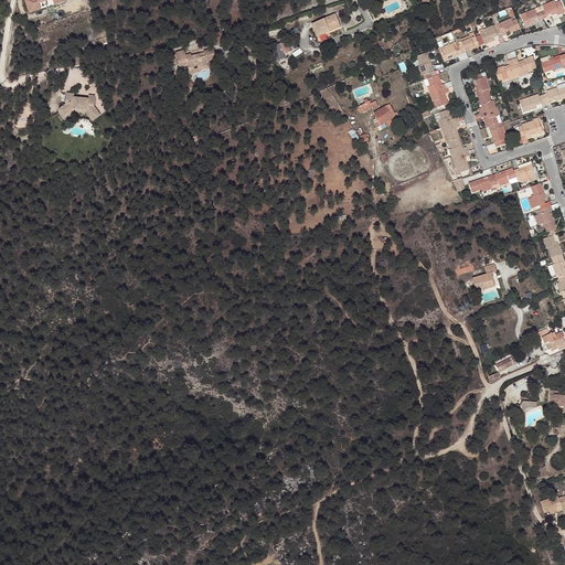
[(68,1),(67,0),(24,0),(29,12),(68,1)]
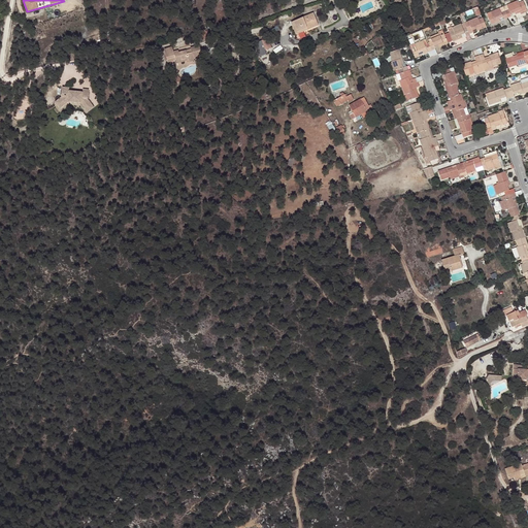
[(171,1),(169,0),(165,0),(157,5),(159,8),(171,1)]
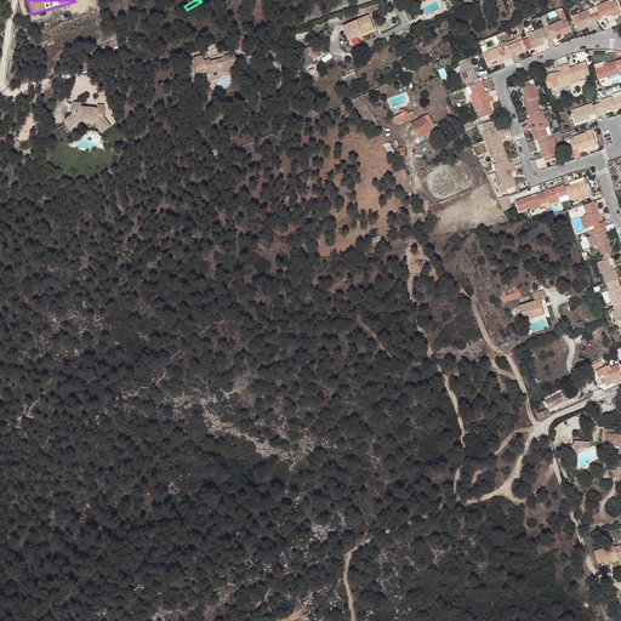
[(608,0),(607,0),(591,7),(596,21),(600,18),(599,16),(604,13),(608,12),(608,15),(619,11),(614,0),(609,3),(608,0)]
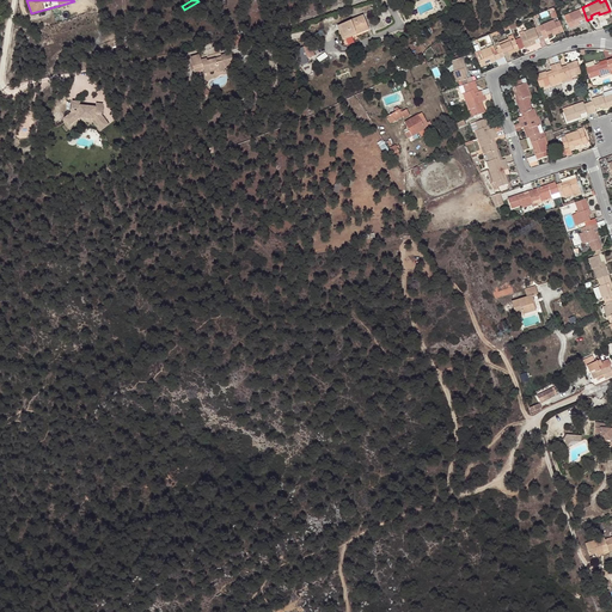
[(587,20),(582,7),(563,16),(568,28),(575,25),(574,22),(577,20),(582,19),(583,22),(587,20)]
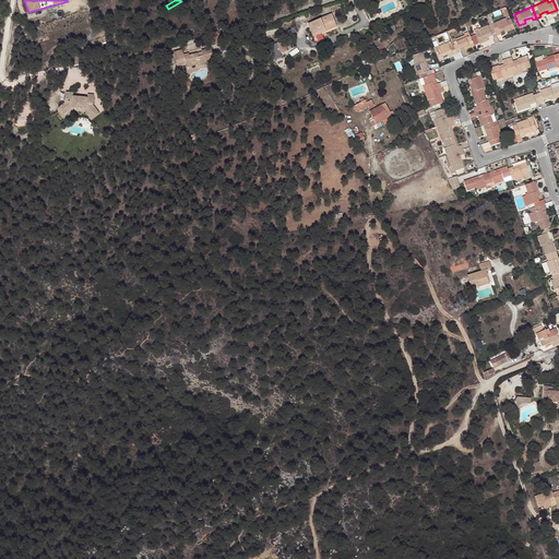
[(337,27),(332,14),(310,23),(314,34),(325,30),(326,32),(337,27)]
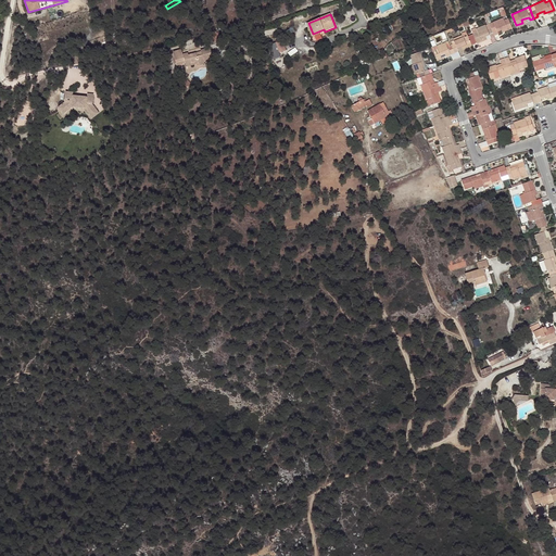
[(489,24),(493,35),(497,34),(496,32),(500,29),(503,28),(504,30),(510,27),(507,19),(503,21),(502,19),(489,24)]
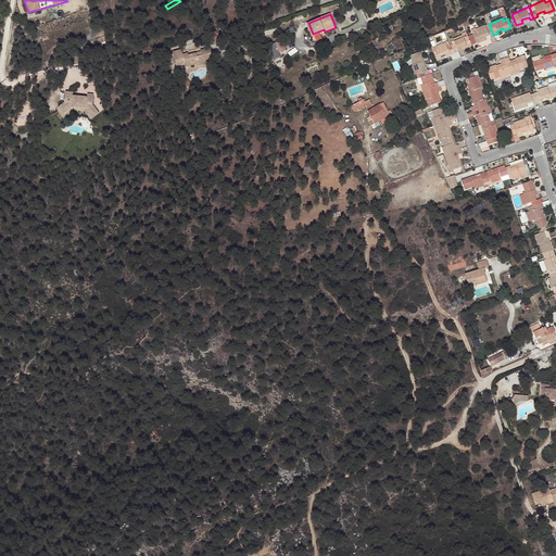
[(313,34),(308,23),(306,24),(312,37),(325,32),(324,29),(313,34)]
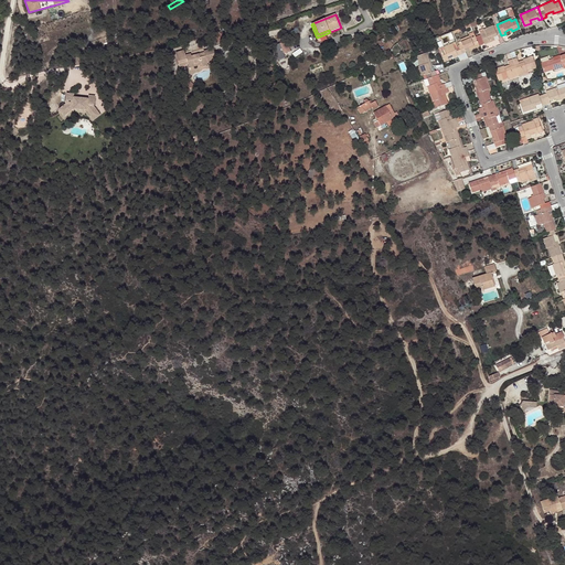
[(482,28),(478,30),(483,43),(491,41),(493,39),(498,38),(501,35),(497,24),(483,30),(482,28)]
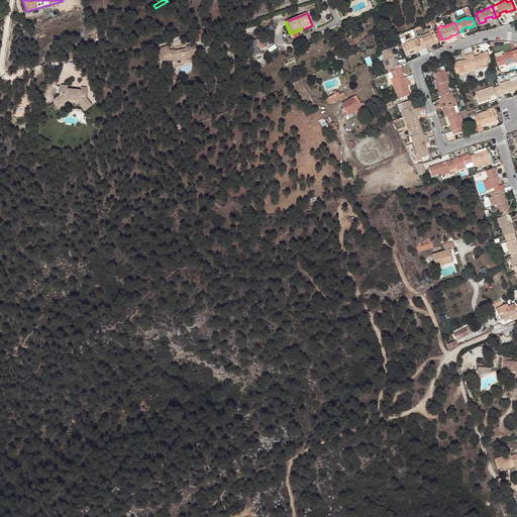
[(205,36),(200,29),(192,35),(193,38),(195,37),(198,40),(205,36)]
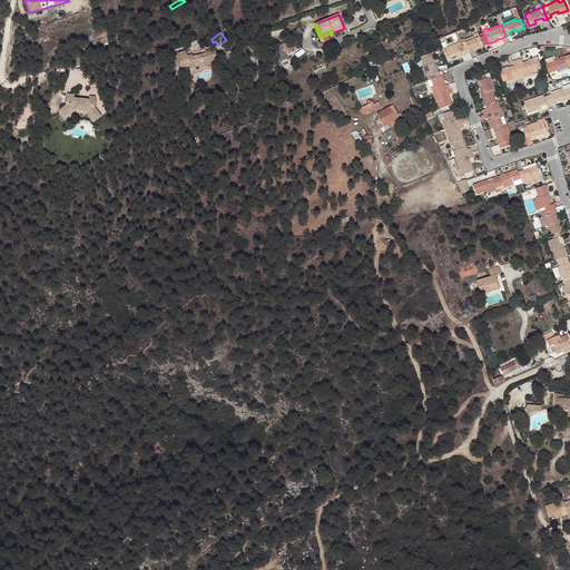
[(465,45),(461,47),(464,53),(469,52),(468,49),(470,48),(474,47),(475,49),(482,46),(479,37),(478,35),(473,37),(463,40),(465,45)]
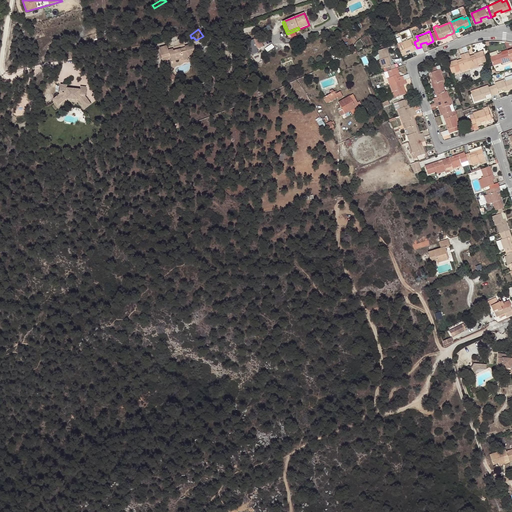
[(254,39),(257,48),(264,46),(262,41),(261,41),(260,38),(254,39)]
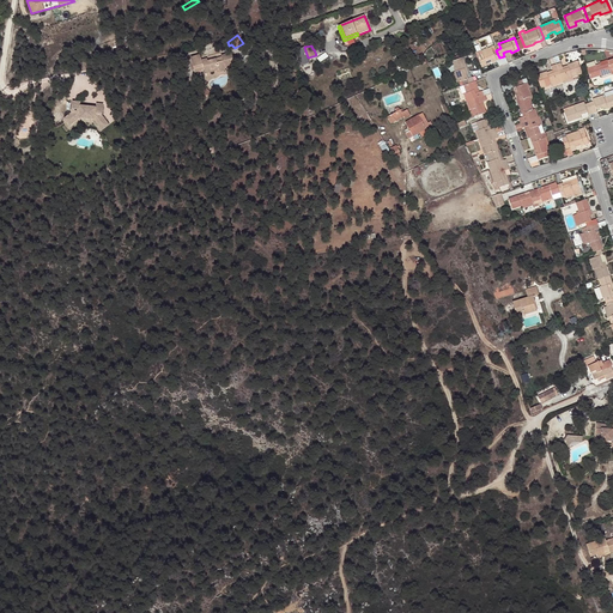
[(499,58),(496,50),(492,52),(490,47),(475,53),(480,66),(487,64),(486,60),(490,59),(491,64),(497,61),(496,60),(499,58)]
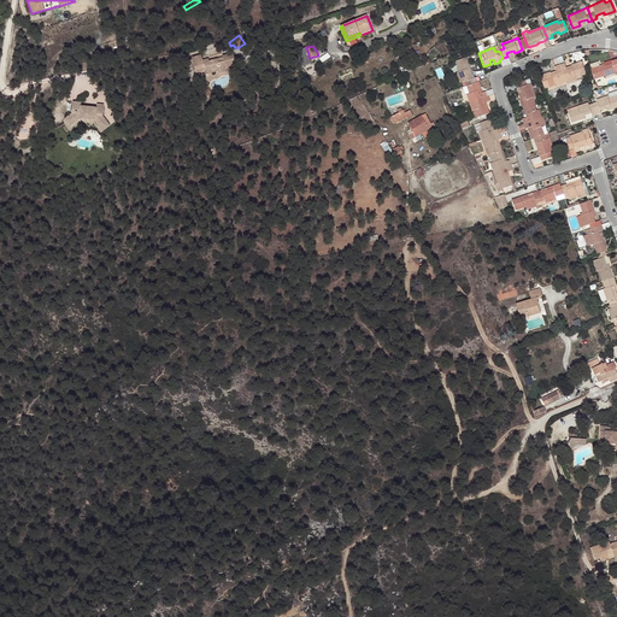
[(200,56),(191,58),(194,70),(204,68),(204,71),(205,75),(219,71),(219,74),(227,72),(227,70),(233,68),(230,60),(234,59),(235,59),(234,53),(223,56),(223,57),(224,62),(217,63),(217,59),(207,62),(207,59),(203,60),(200,56)]
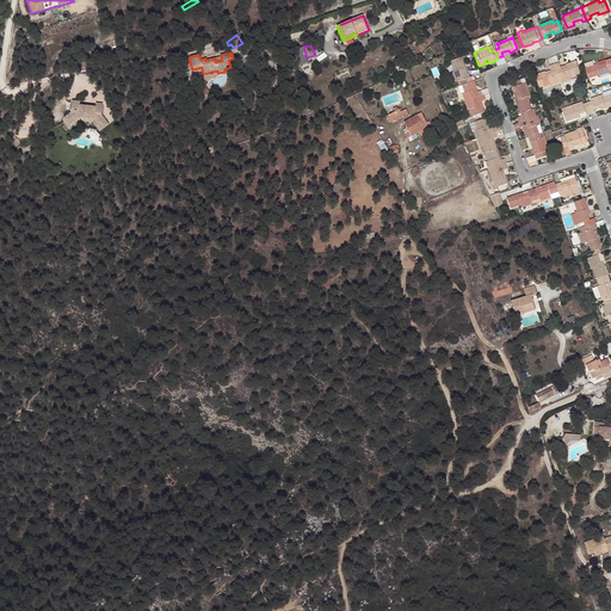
[(461,72),(463,71),(460,57),(457,59),(456,54),(451,55),(452,60),(449,61),(451,67),(443,69),(445,74),(450,73),(454,84),(458,81),(460,86),(460,85),(470,82),(469,78),(467,78),(463,79),(462,75),(461,72)]
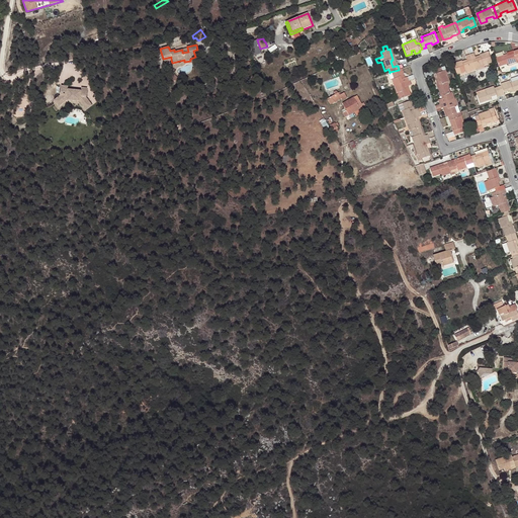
[(504,55),(495,58),(498,67),(507,64),(507,66),(516,63),(517,60),(517,51),(517,50),(512,52),(513,54),(509,55),(505,57),(504,55)]
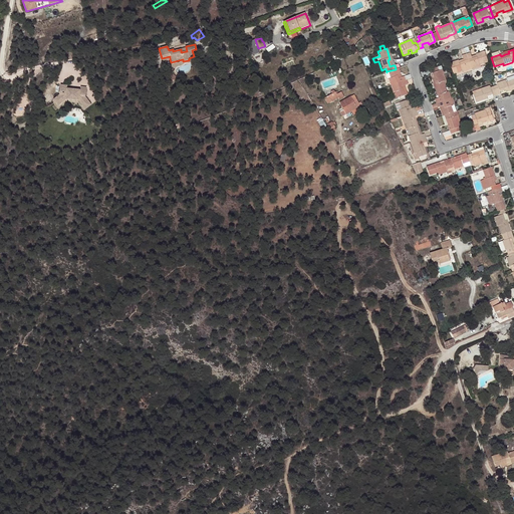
[(465,54),(470,69),(479,67),(477,62),(482,61),(483,63),(487,61),(484,53),(475,56),(476,58),(471,59),(470,57),(469,53),(465,54)]
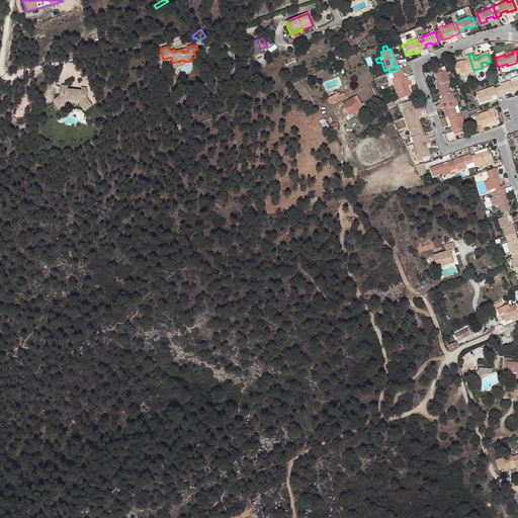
[(464,73),(473,70),(468,55),(464,57),(466,61),(466,63),(461,64),(461,63),(453,65),(456,75),(464,72),(464,73)]
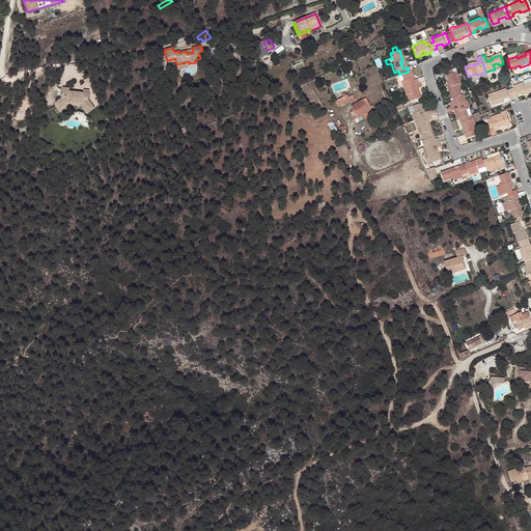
[(447,85),(449,92),(458,89),(457,85),(459,84),(455,73),(454,68),(443,73),(444,77),(446,76),(448,81),(449,84),(447,85)]
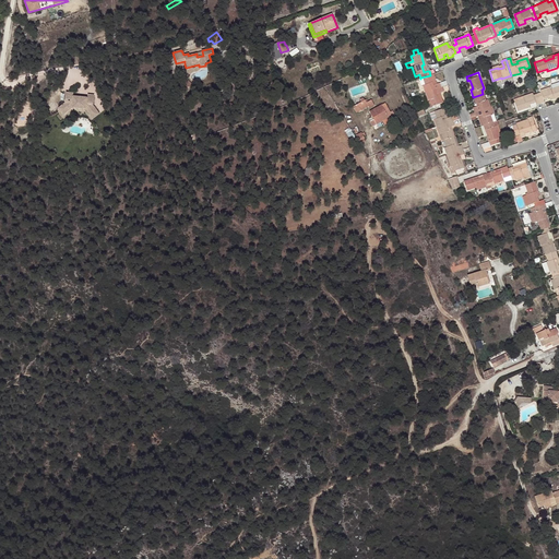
[(423,94),(440,87),(438,84),(436,85),(433,85),(431,86),(430,83),(432,82),(431,78),(430,75),(420,78),(423,85),(420,86),(423,94)]
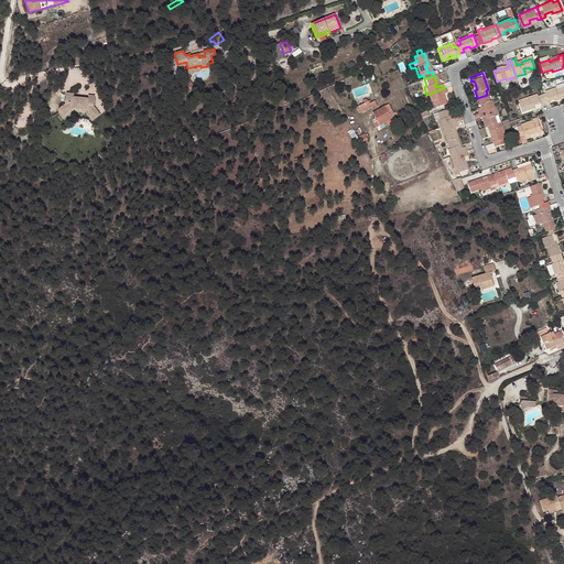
[(541,97),(544,105),(549,104),(548,101),(554,99),(557,98),(559,100),(563,98),(563,86),(563,84),(554,86),(555,89),(555,90),(554,88),(544,91),(545,96),(541,97)]
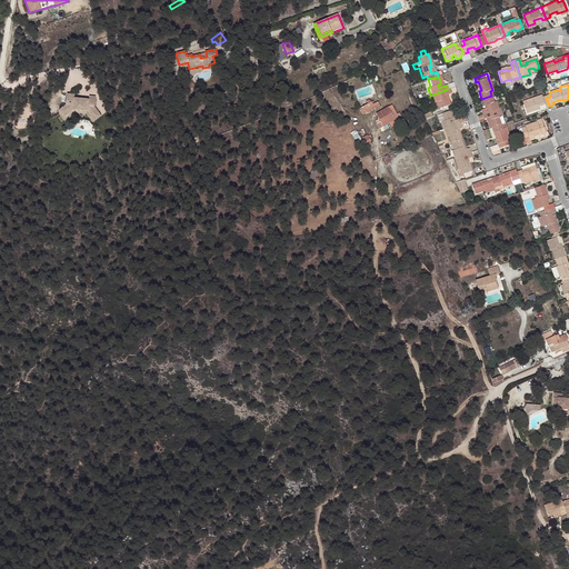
[(449,93),(448,89),(430,96),(432,101),(433,102),(436,102),(438,109),(448,106),(446,98),(442,99),(441,96),(443,95),(446,95),(449,93)]
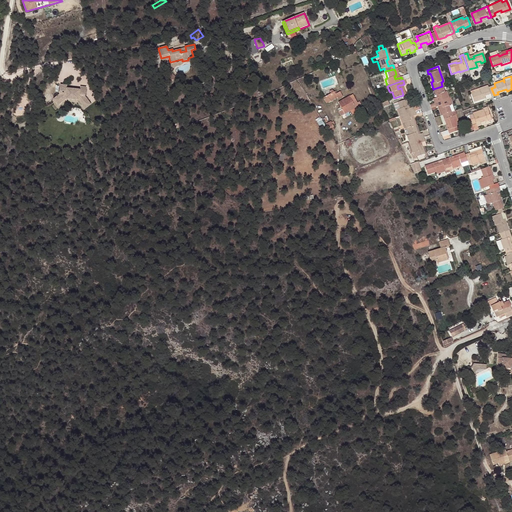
[(61,85),(60,94),(66,95),(66,99),(79,100),(83,106),(89,101),(85,97),(86,87),(81,87),(80,90),(67,88),(68,85),(61,85)]
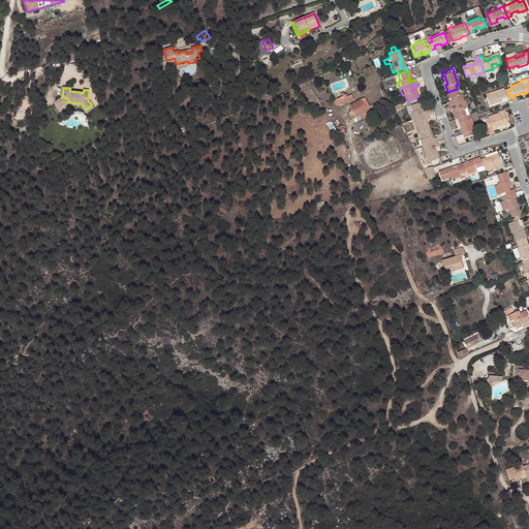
[(506,99),(510,98),(507,91),(504,92),(503,88),(494,91),(495,93),(485,96),(489,105),(498,102),(497,100),(502,99),(506,97),(506,99)]
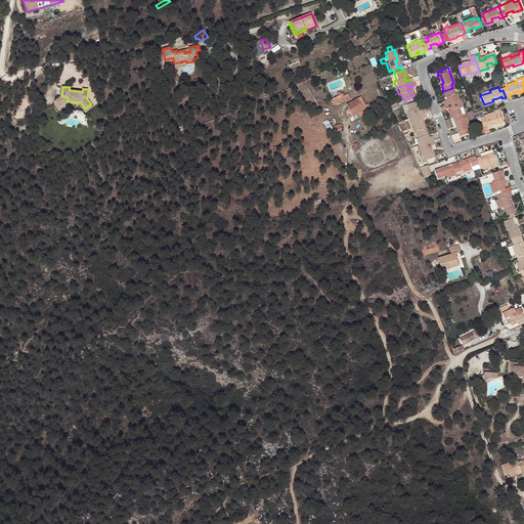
[(452,88),(443,91),(445,97),(447,96),(448,99),(446,100),(442,101),(443,105),(459,100),(456,93),(454,94),(452,88)]
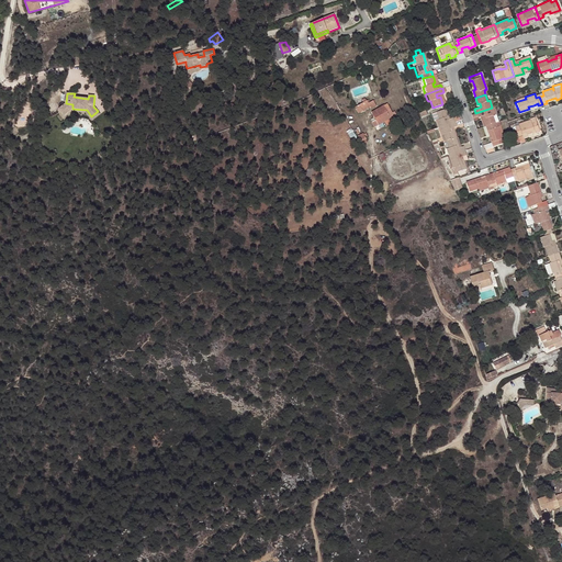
[(369,108),(366,101),(356,107),(359,112),(369,108)]
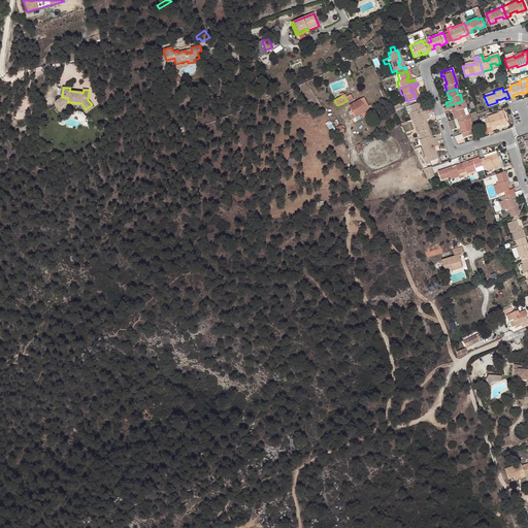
[(62,97),(56,102),(60,108),(68,102),(68,98),(62,97)]
